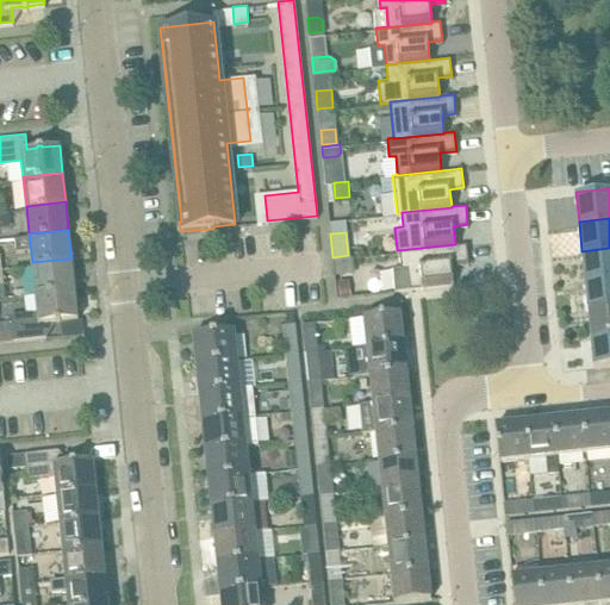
[(455,244),(397,250),(397,251),(399,251),(400,267),(380,269),(381,291),(409,287),(453,282),(452,263),(468,262),(466,242),(455,243),(455,244)]
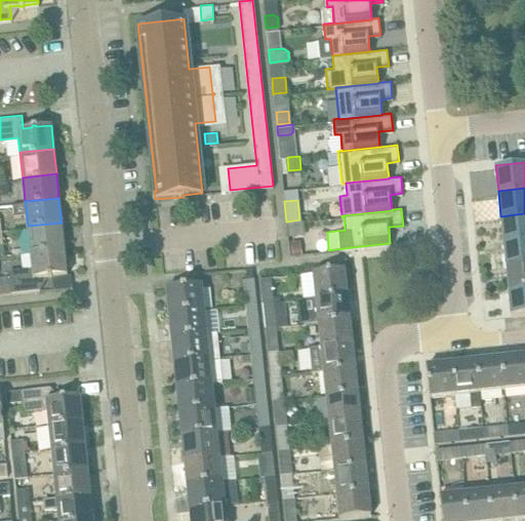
[(524,237),(524,213),(500,216),(503,240),(524,237)]
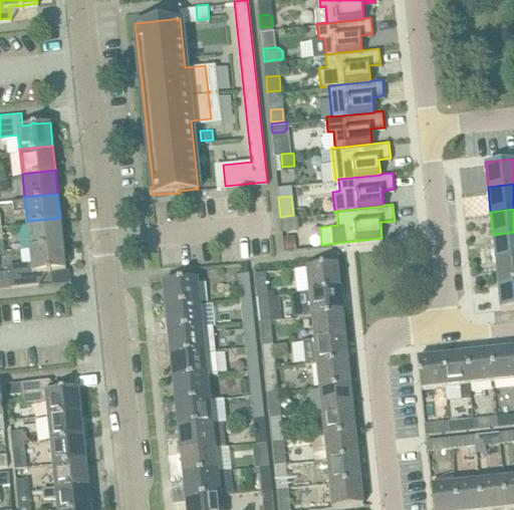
[(63,241),(60,218),(27,221),(29,245),(63,241)]
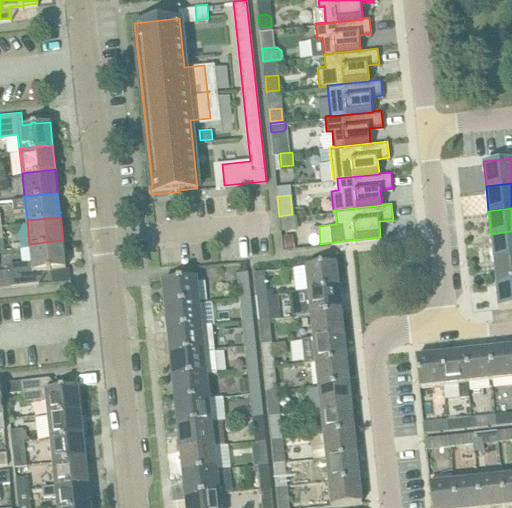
[(287,231),(289,245),(299,244),(297,230),(287,231)]
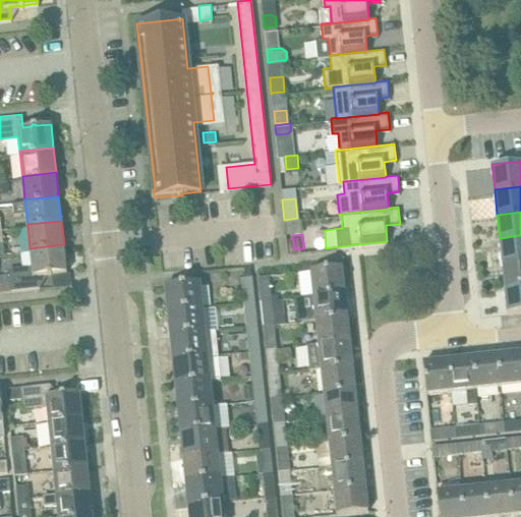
[(520,235),(500,238),(502,264),(520,261),(520,235)]
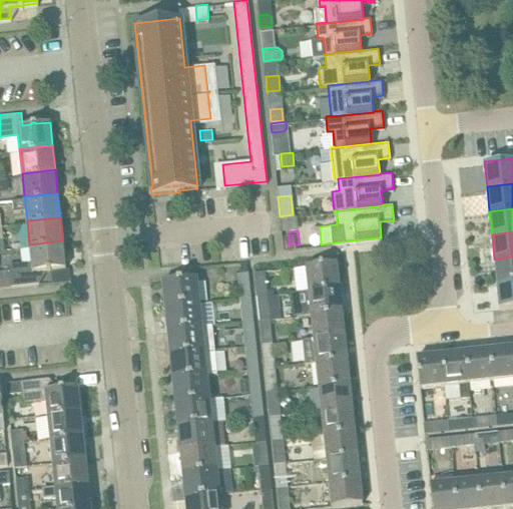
[(63,240),(29,244),(31,260),(8,262),(11,285),(39,282),(37,269),(46,268),(46,270),(51,270),(50,268),(65,266),(63,240)]
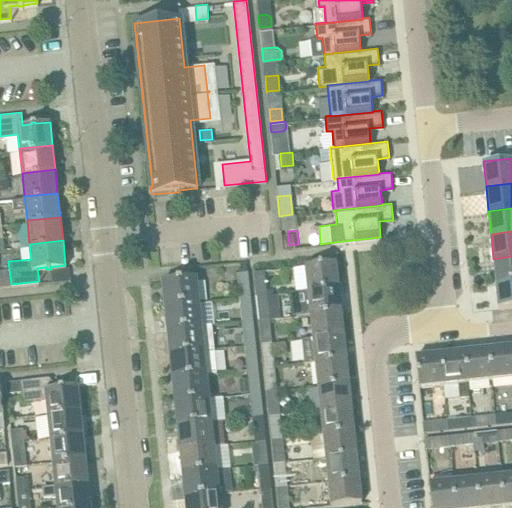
[(511,280),(511,256),(493,259),(496,282),(511,280)]
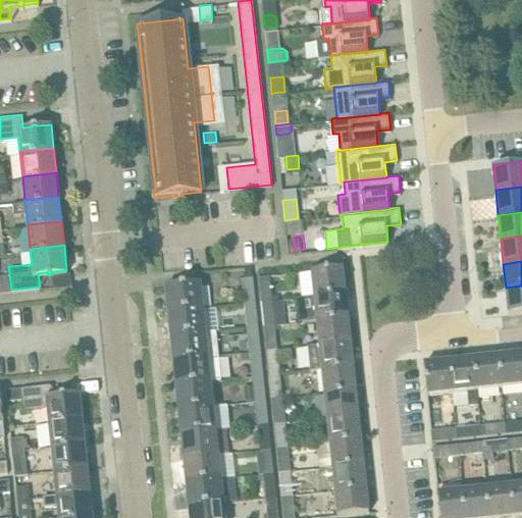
[(345,291),(342,265),(311,269),(298,270),(300,295),(313,294),(345,291)]
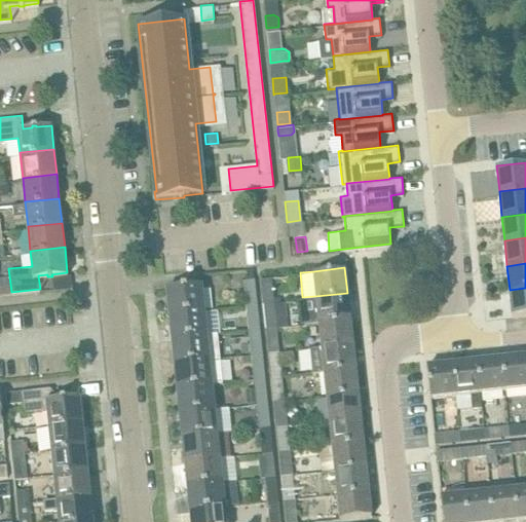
[(272,301),(270,275),(260,276),(263,302),(272,301)]
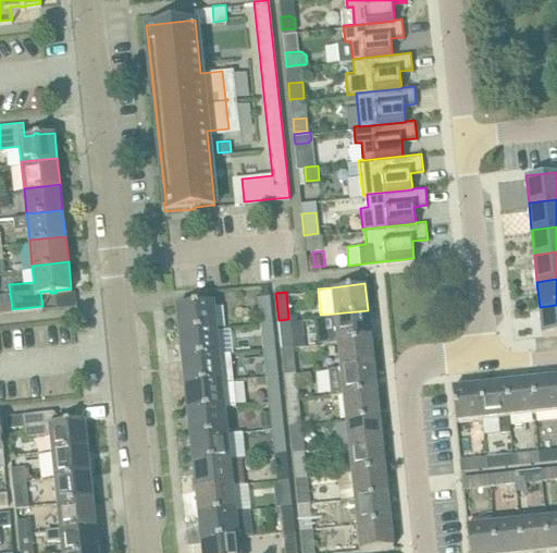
[(263,322),(273,321),(270,294),(260,295),(263,322)]
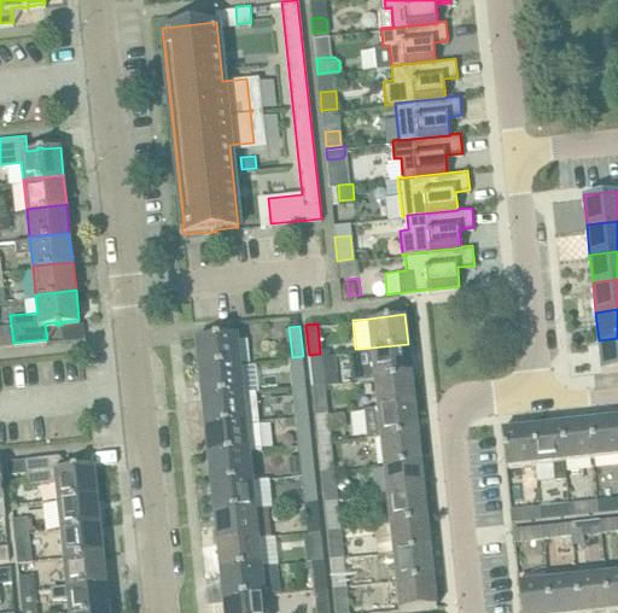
[(198,367),(240,363),(237,332),(194,337),(198,367)]
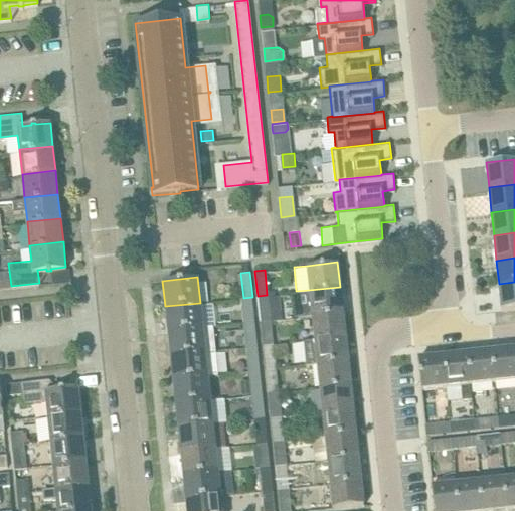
[(514,306),(514,282),(499,284),(501,308),(514,306)]
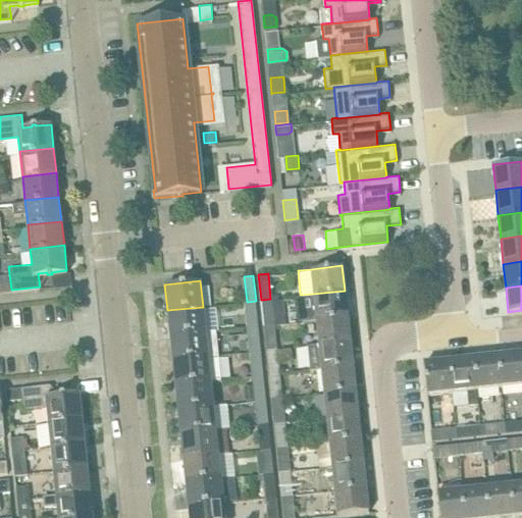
[(345,291),(313,294),(316,318),(348,315),(345,291)]
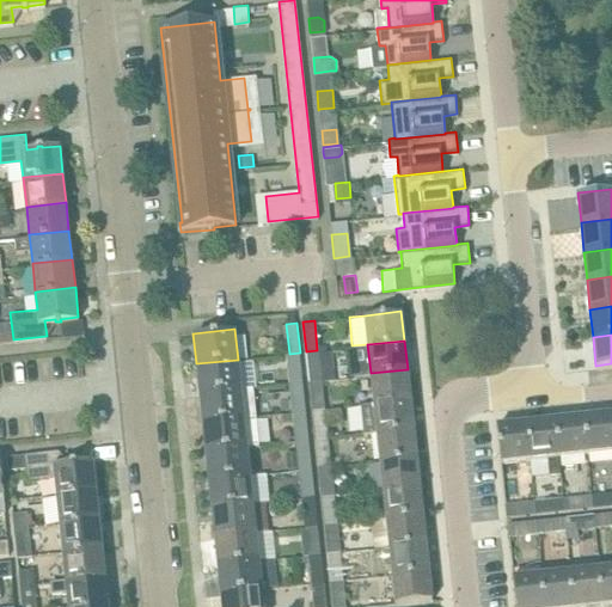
[(317,350),(306,351),(308,380),(320,379),(317,350)]
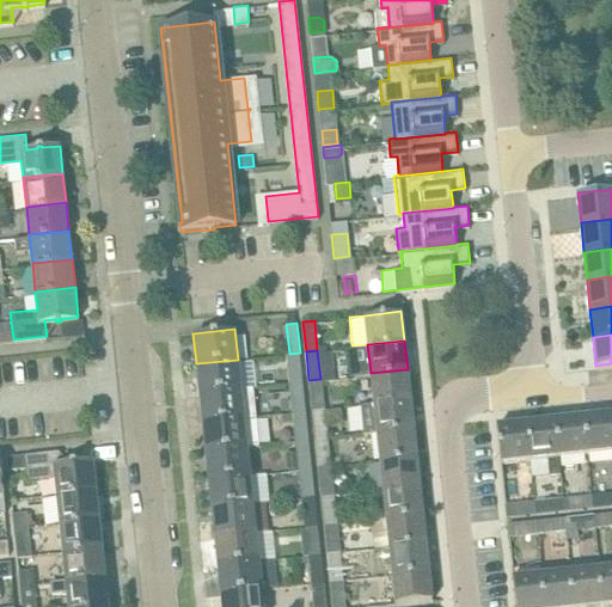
[(300,353),(289,354),(292,381),(303,380),(300,353)]
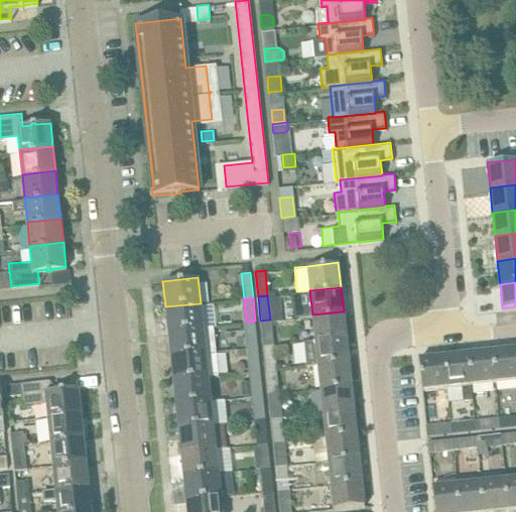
[(203,327),(201,303),(165,306),(167,331),(203,327)]
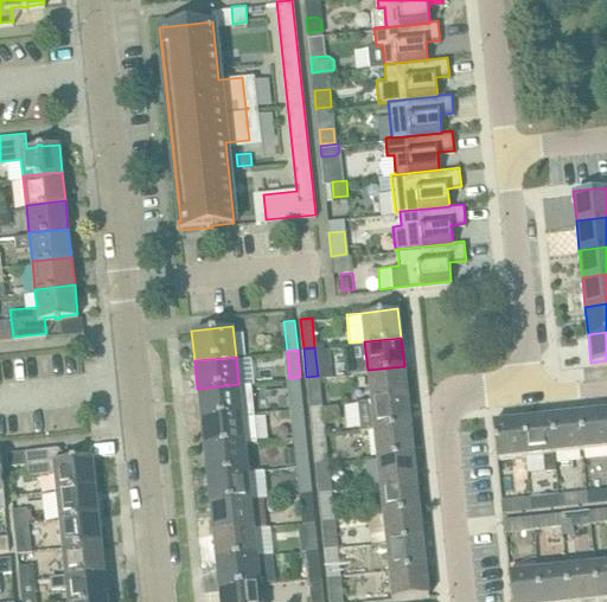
[(404,366),(368,370),(370,398),(407,395),(404,366)]
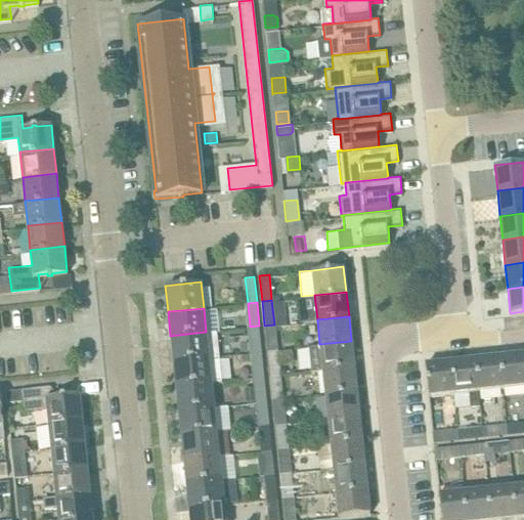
[(274,325),(264,326),(267,350),(276,349),(274,325)]
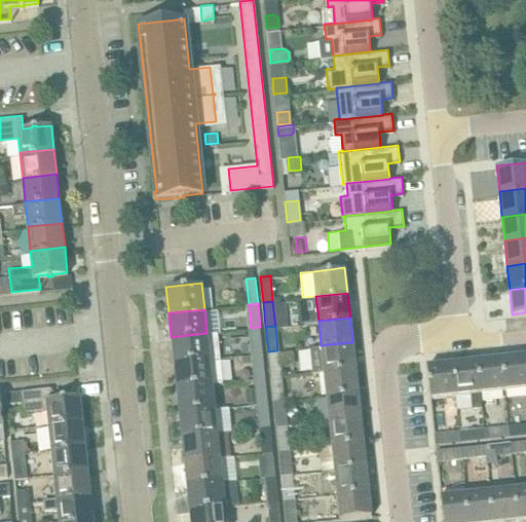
[(263,351),(260,327),(251,328),(254,352),(263,351)]
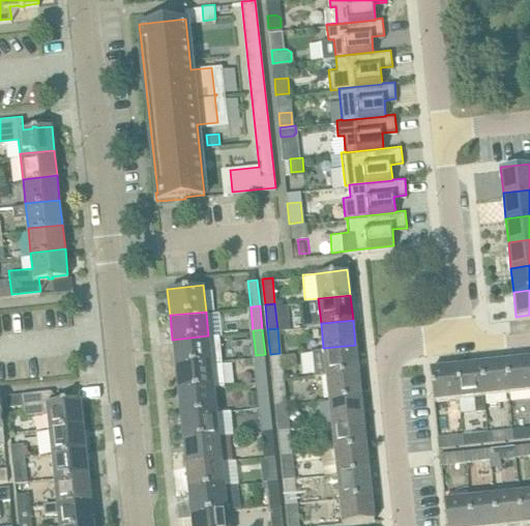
[(175,364),(211,360),(222,359),(218,334),(208,335),(172,340),(175,364)]
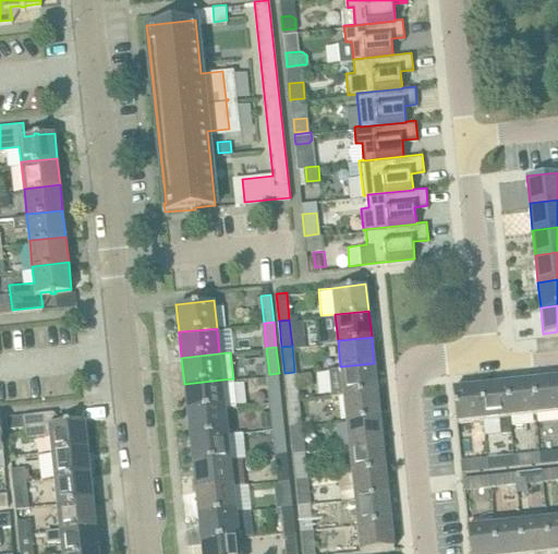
[(374,363),(340,366),(329,368),(332,394),(343,393),(377,388),(374,363)]
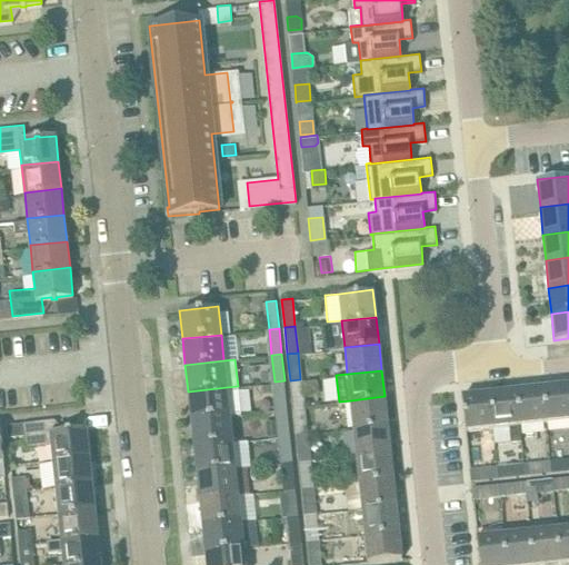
[(303,405),(300,379),(290,380),(292,406),(303,405)]
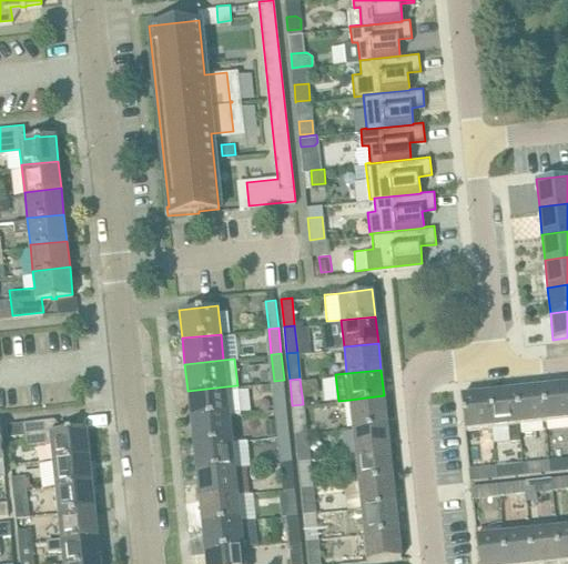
[(284,380),(274,381),(276,408),(286,406),(284,380)]
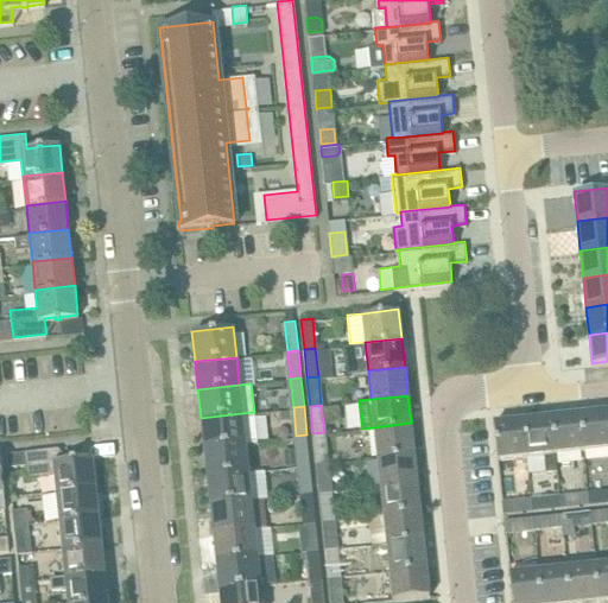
[(607,408),(578,412),(583,448),(607,445),(607,408)]
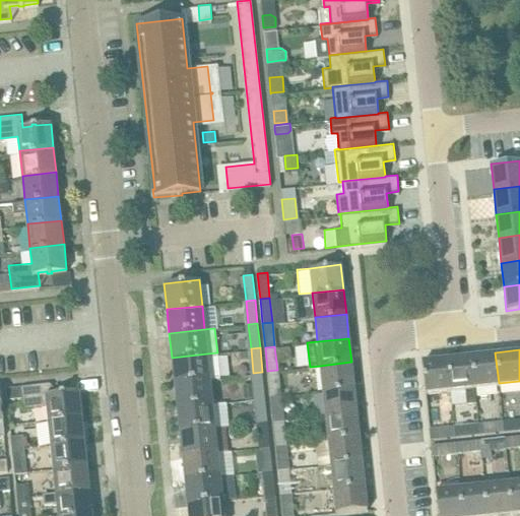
[(207,353),(172,358),(175,381),(209,378),(219,377),(217,352),(207,353)]
